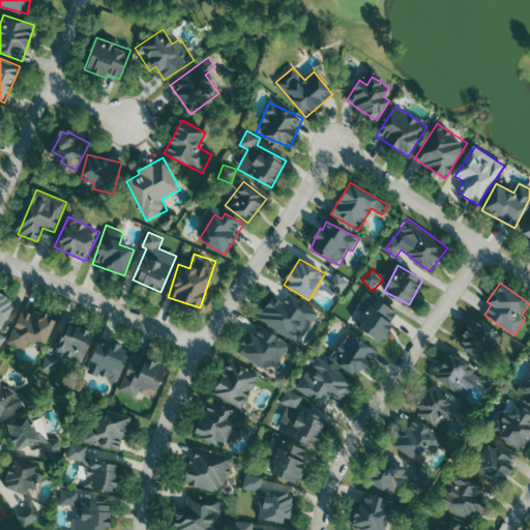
[(0,330),(16,300),(0,292),(0,349),(7,336),(0,332),(0,330)]
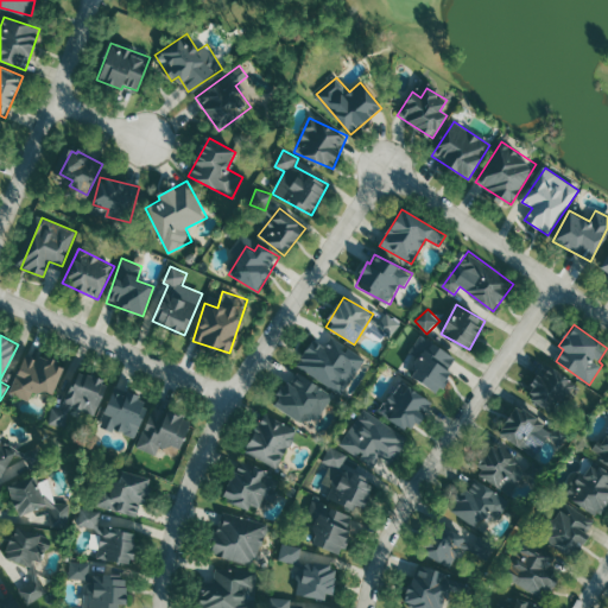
[(311,340),(297,371),(347,392),(363,356),(346,348),(347,344),(331,337),(327,347),(311,340)]
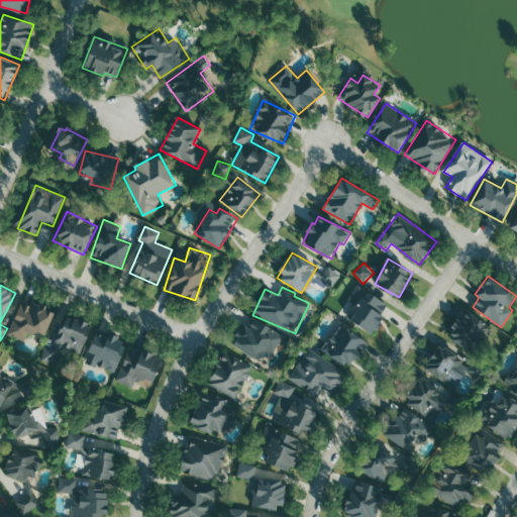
[(9,335),(25,340),(29,330),(45,336),(55,311),(21,300),(9,335)]
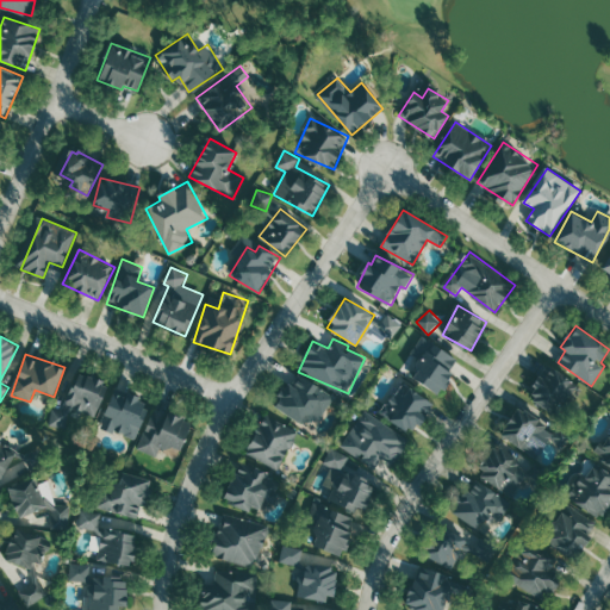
[(540,377),(528,398),(559,415),(577,383),(551,368),(545,379),(540,377)]
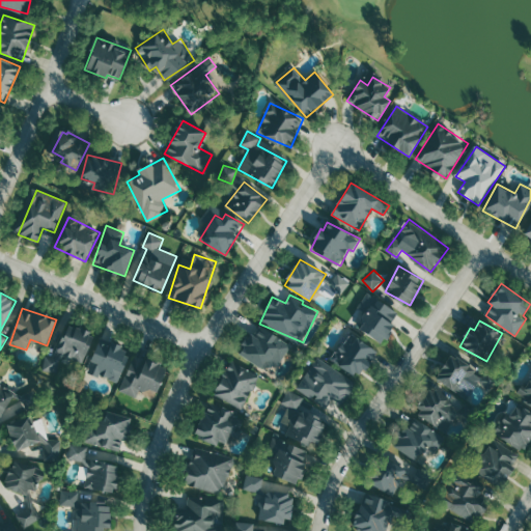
[(83,365),(93,334),(66,325),(56,354),(50,351),(44,369),(61,375),(66,360),(83,365)]
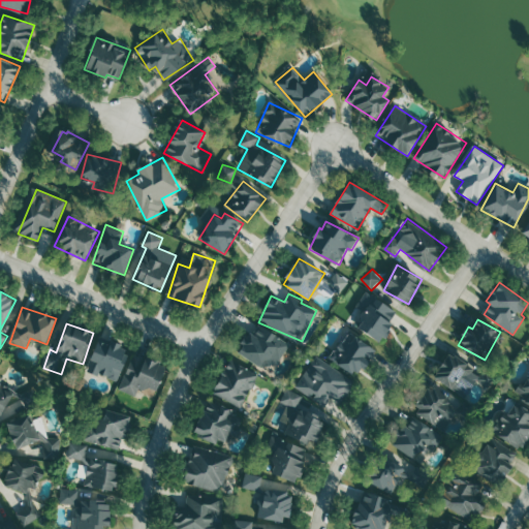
[(239,351),(272,372),(290,345),(257,323),(239,351)]
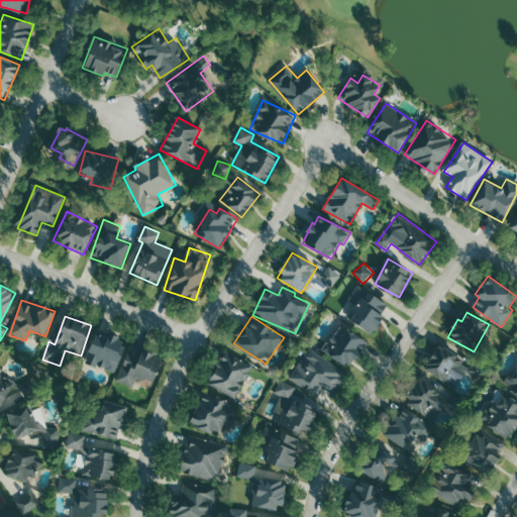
[(368,341),(340,324),(323,351),(349,369),(368,341)]
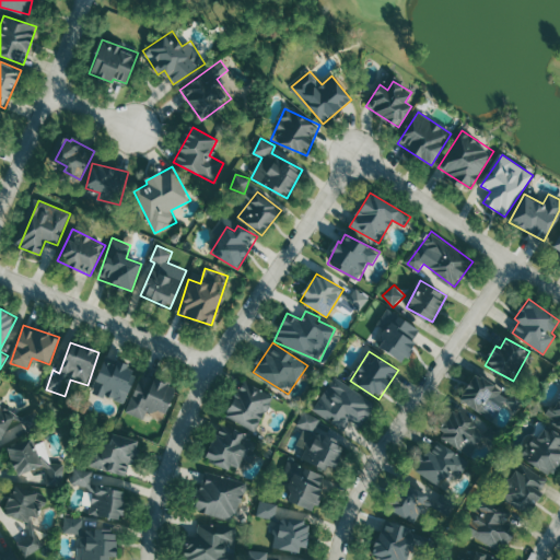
[(137,369),(117,362),(116,364),(103,360),(92,392),(124,404),(137,369)]
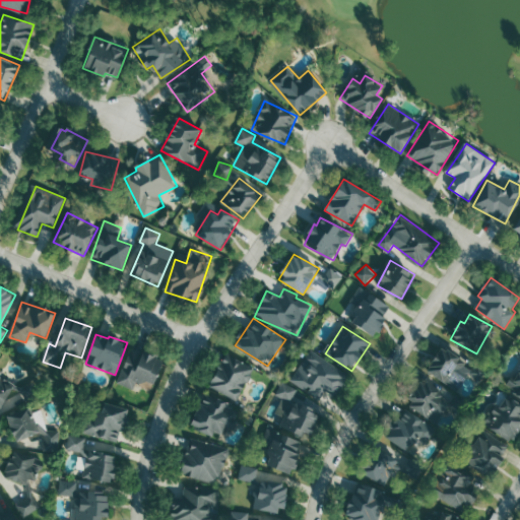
[(153,386),(163,361),(130,348),(118,383),(134,389),(137,380),(153,386)]
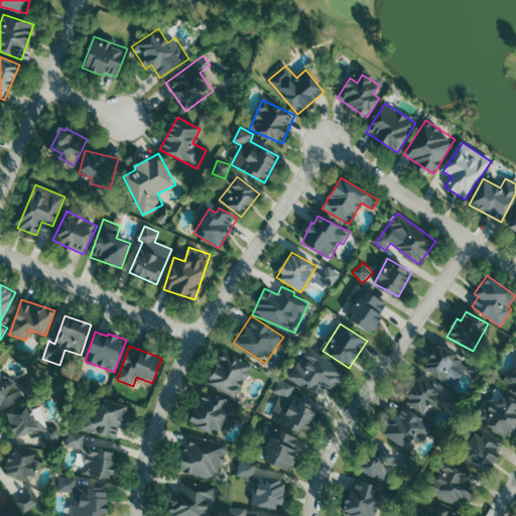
[(423,369),(456,387),(469,365),(436,347),(423,369)]
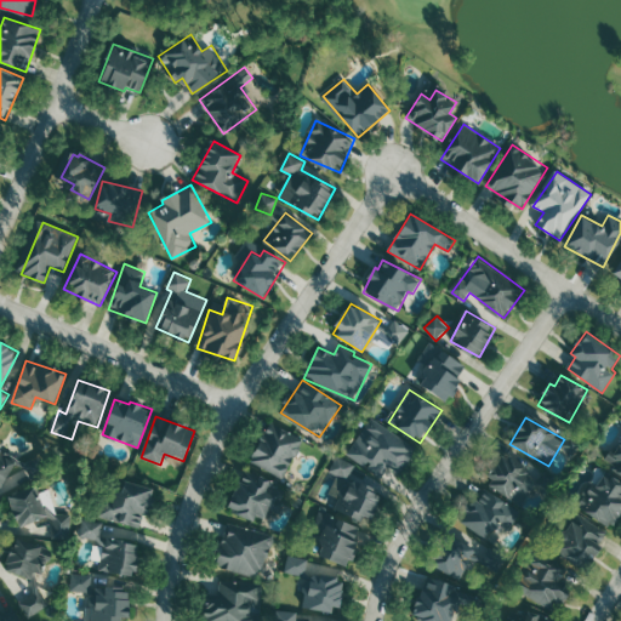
[(348,457),(383,477),(389,465),(403,472),(416,446),(369,420),(348,457)]
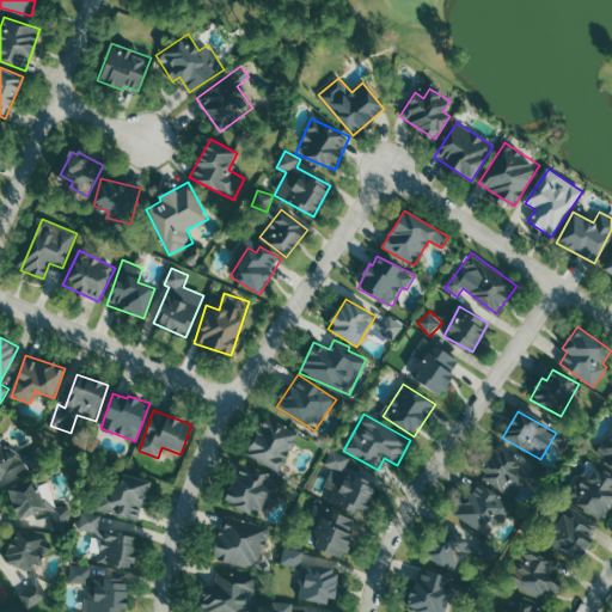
[(280,472),(300,433),(267,416),(246,456),(280,472)]
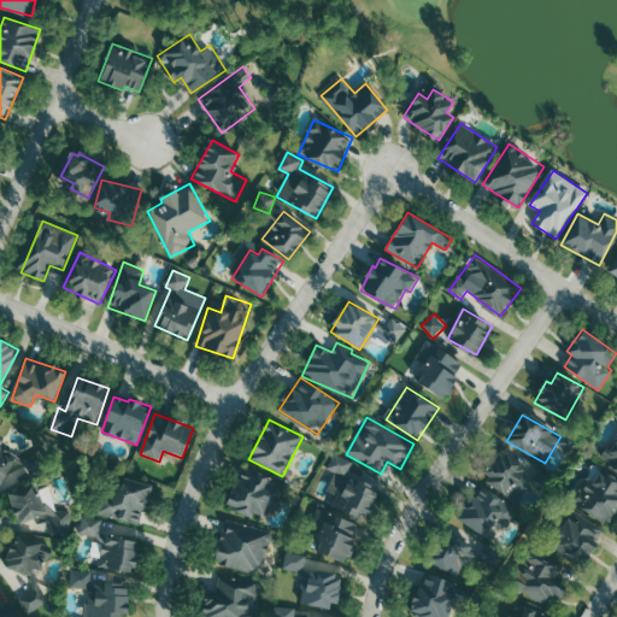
[(4,440),(0,438),(0,483),(3,485),(17,454),(1,447),(4,440)]
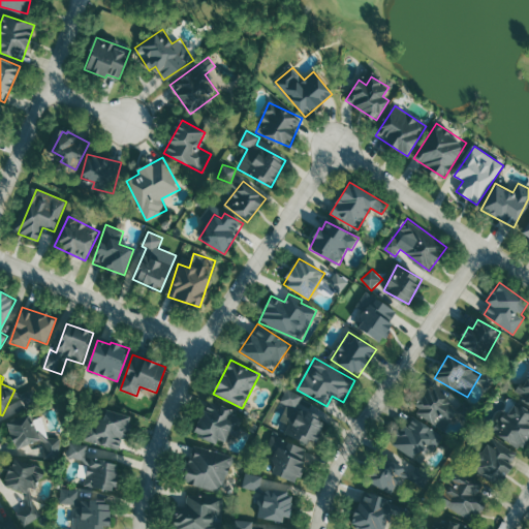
[(523,450),(528,439),(528,380),(525,378),(517,393),(524,397),(519,406),(511,402),(494,434),(523,450)]
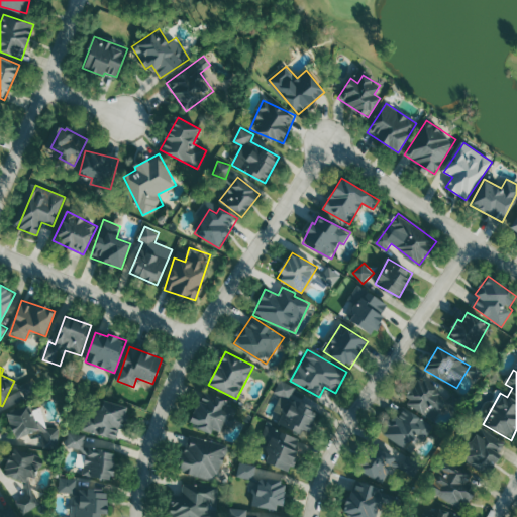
[(447,403),(438,397),(442,393),(420,377),(403,400),(433,421),(447,403)]
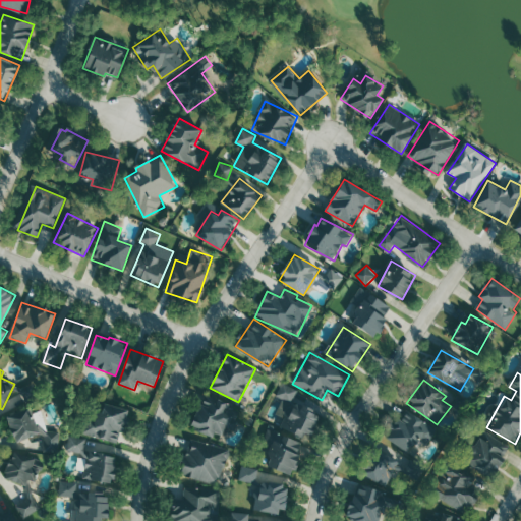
[(298,391),(284,383),(277,394),(292,403),(298,391)]
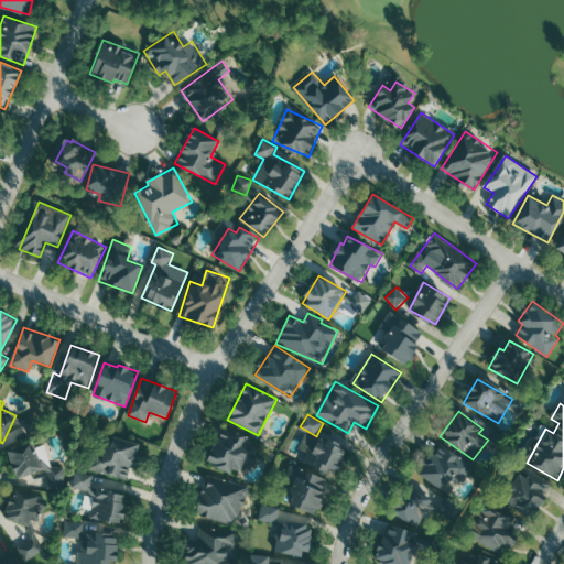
[(252,449),(246,447),(250,437),(221,426),(208,462),(241,475),(252,449)]
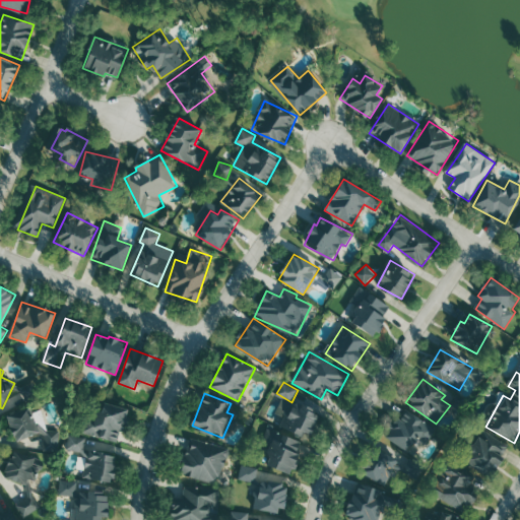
[(279,428),(309,440),(320,413),(282,398),(276,414),(284,417),(279,428)]
